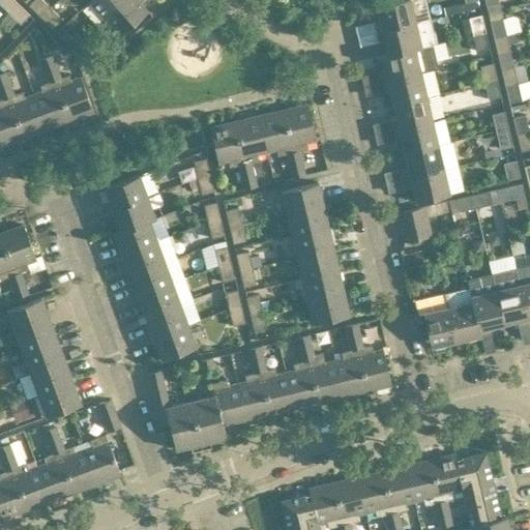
[(15,0),(0,0),(0,4),(8,12),(18,2),(15,0)]
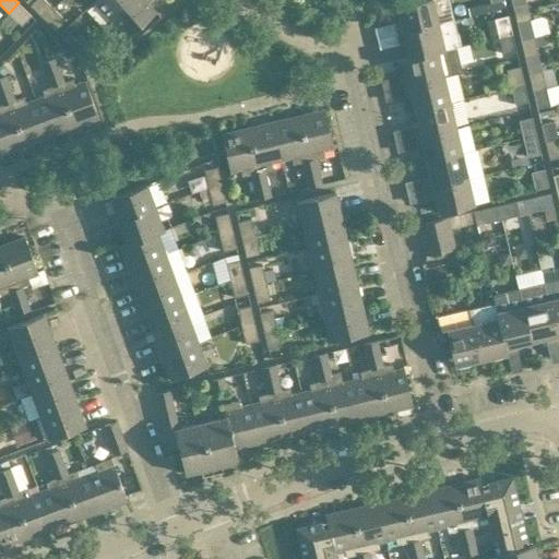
[(45,0),(35,0),(31,4),(43,16),(54,8),(45,0)]
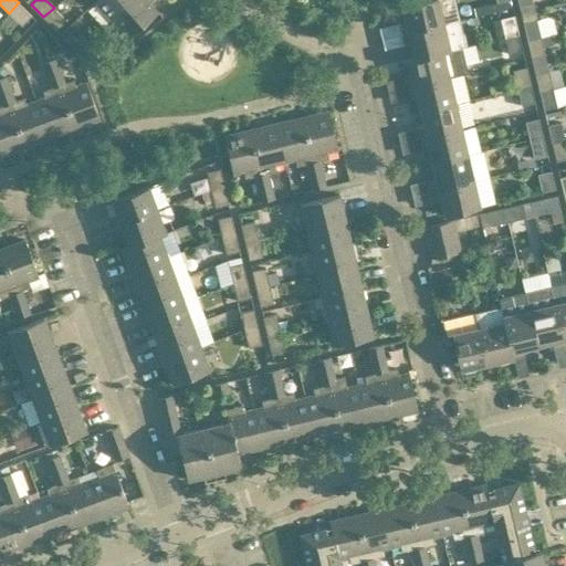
[(97,0),(96,1),(112,19),(133,0),(97,0)]
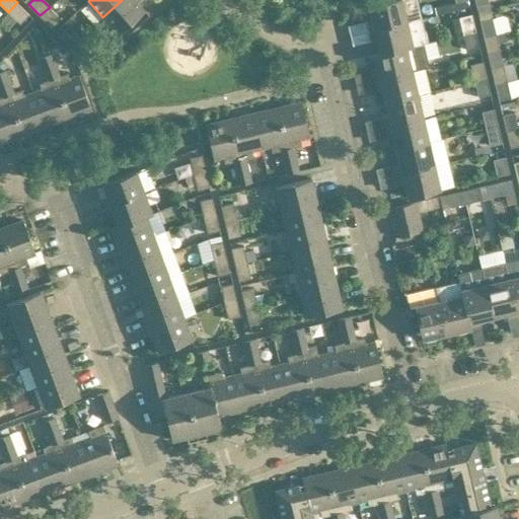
[(136,0),(122,0),(102,17),(118,34),(145,10),(136,0)]
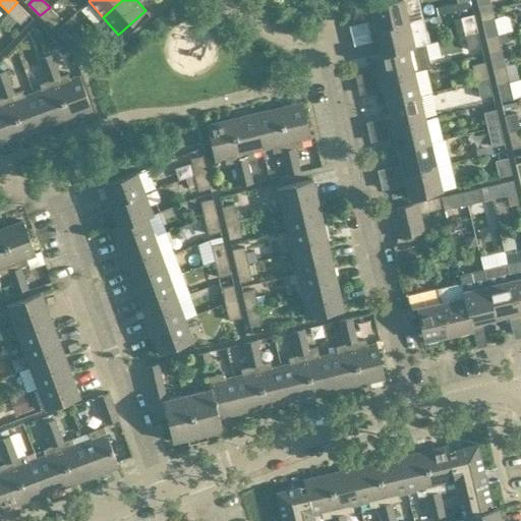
[(408,21),(403,0),(389,0),(369,4),(372,19),(366,20),(368,31),(408,21)]
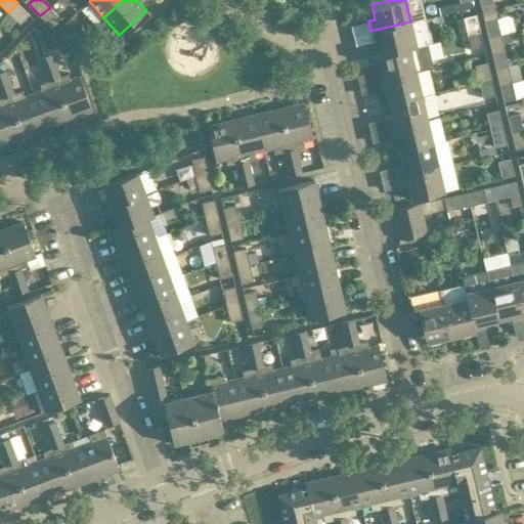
[(17,2),(8,12),(20,24),(30,13),(17,2)]
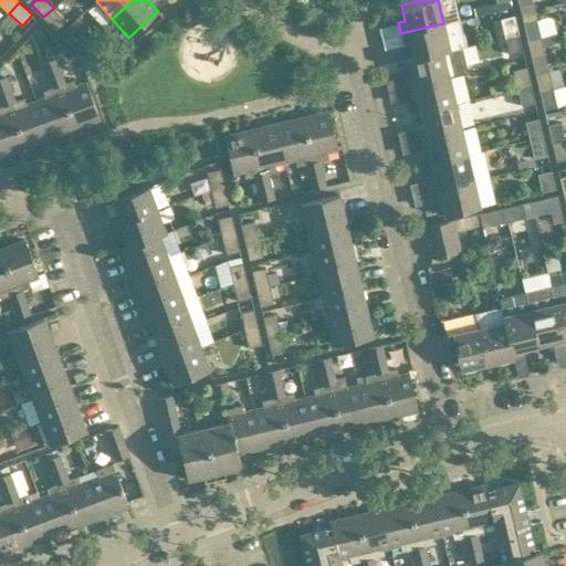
[(54,8),(43,17),(56,30),(66,20),(54,8)]
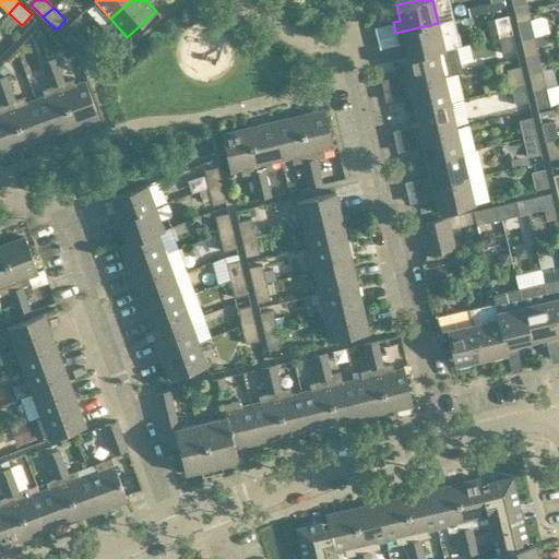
[(508,15),(495,19),(499,35),(512,32),(508,15)]
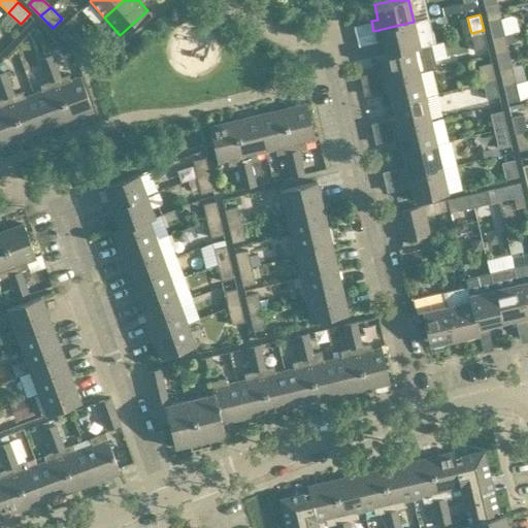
[(414,22),(373,31),(375,41),(383,39),(386,54),(434,42),(429,18),(414,22)]
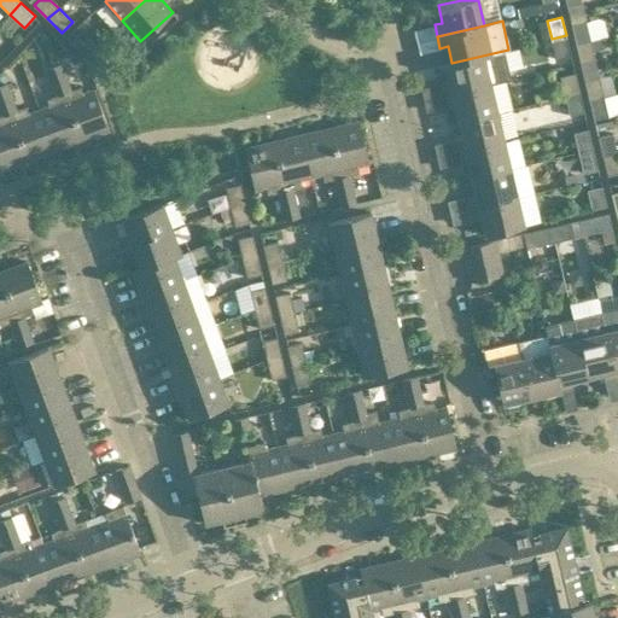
[(586,21),(571,24),(576,44),(578,42),(590,40),(586,21)]
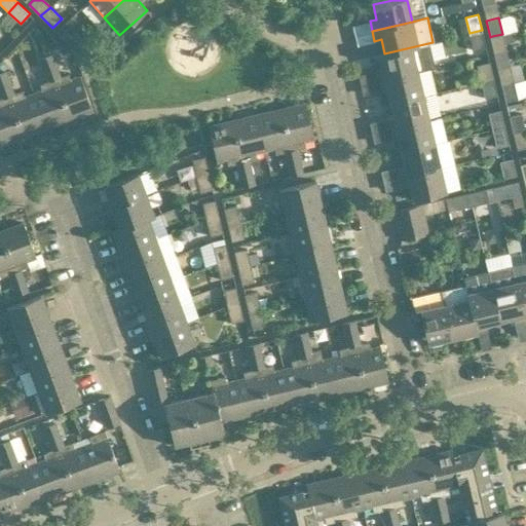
[(352,24),(354,42),(368,40),(365,22),(352,24)]
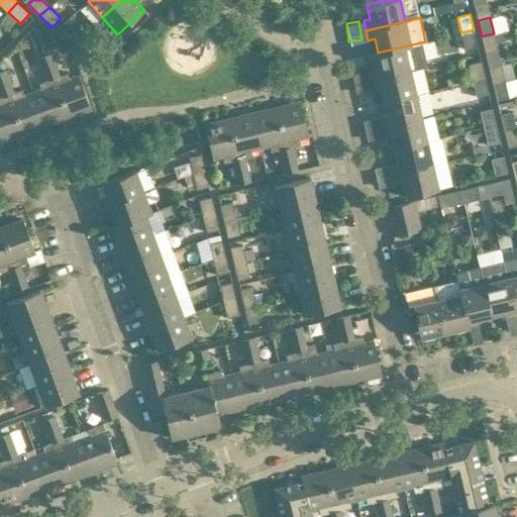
[(60,34),(71,45),(80,37),(69,26),(60,34)]
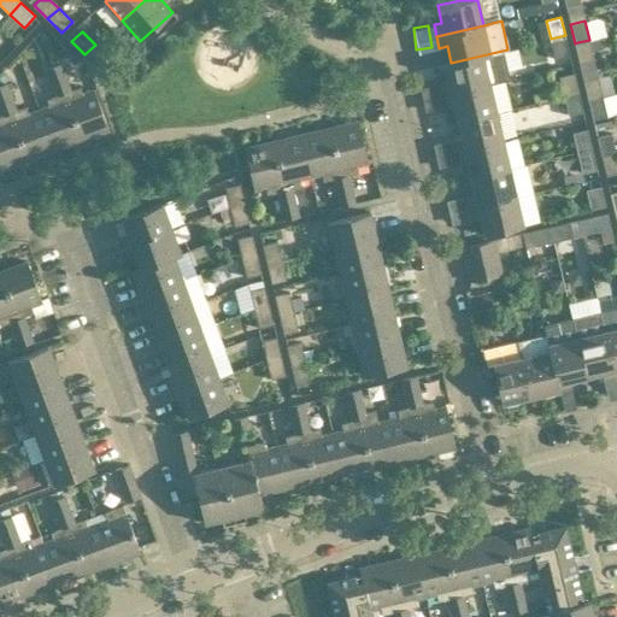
[(565,35),(551,39),(556,58),(570,56),(565,35)]
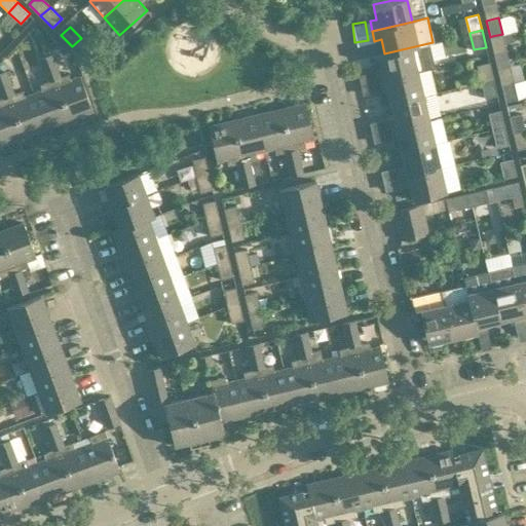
[(492,36),(490,37),(493,53),(506,50),(504,43),(514,41),(512,32),(502,34),(492,36)]
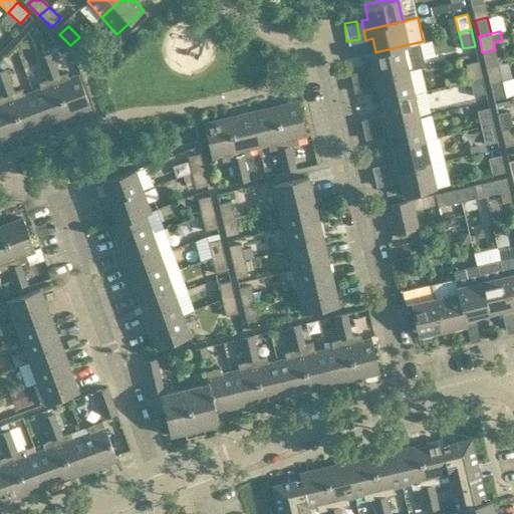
[(79,37),(70,45),(83,58),(91,49),(79,37)]
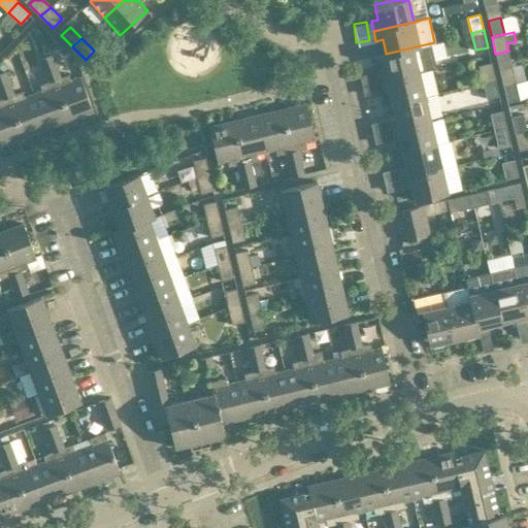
[(383,69),(376,70),(378,80),(420,71),(437,67),(435,59),(447,57),(442,40),(434,42),(386,54),(380,55),(383,69)]
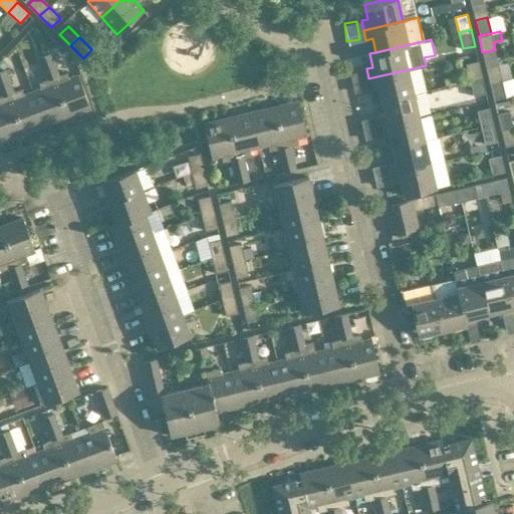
[(50,51),(44,53),(67,116),(90,107),(78,73),(68,77),(66,71),(58,74),(50,51)]
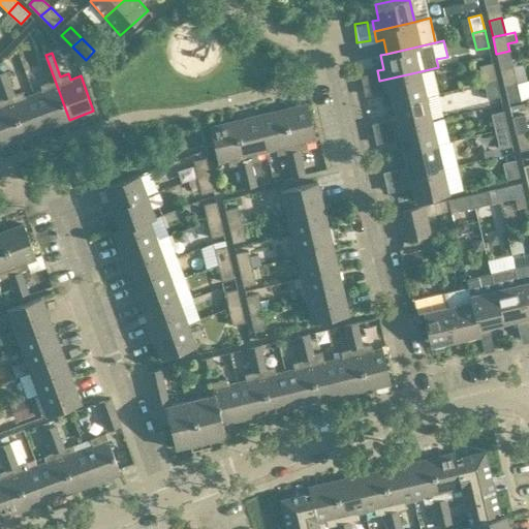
[(42,90),(33,93),(47,128),(69,120),(45,55),(40,57),(49,81),(39,84),(42,90)]
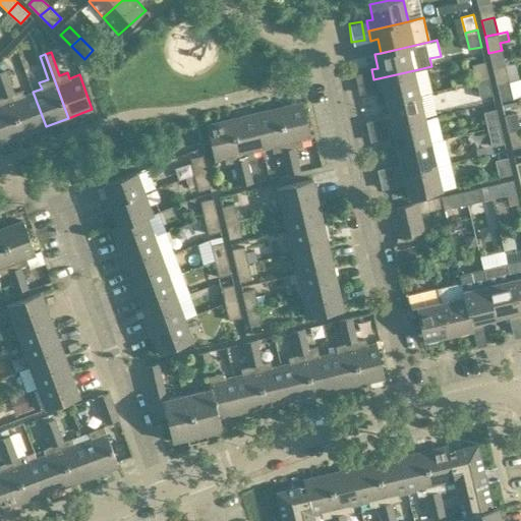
[(484,61),(472,64),(476,80),(479,79),(488,77),(484,61)]
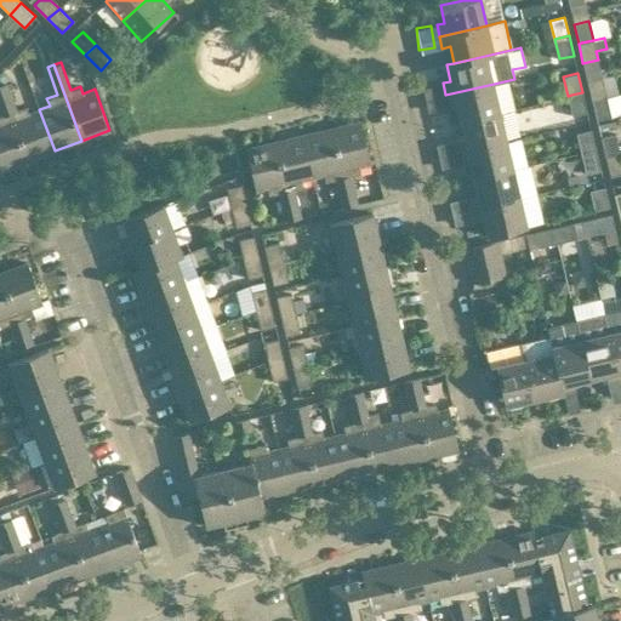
[(602,77),(587,80),(592,100),(594,100),(607,96),(602,77)]
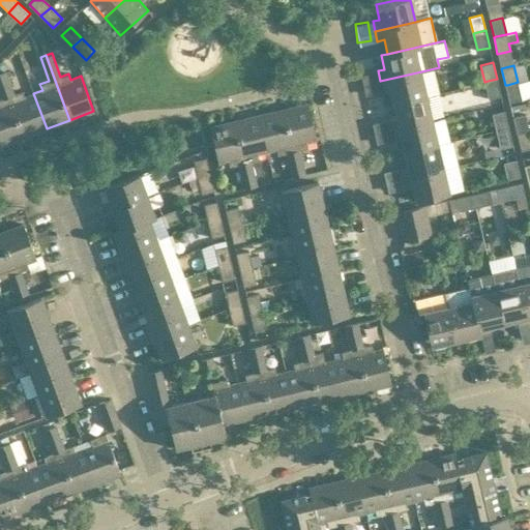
[(5,70),(0,71),(0,76),(23,138),(47,128),(33,93),(25,96),(23,90),(13,93),(5,70)]
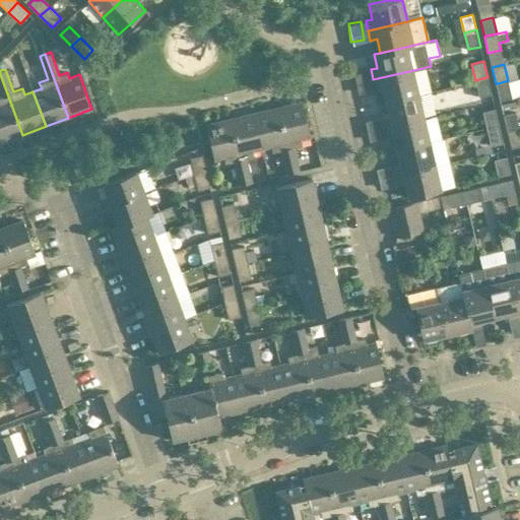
[(382,87),(385,102),(418,93),(413,70),(373,79),(375,89),(382,87)]
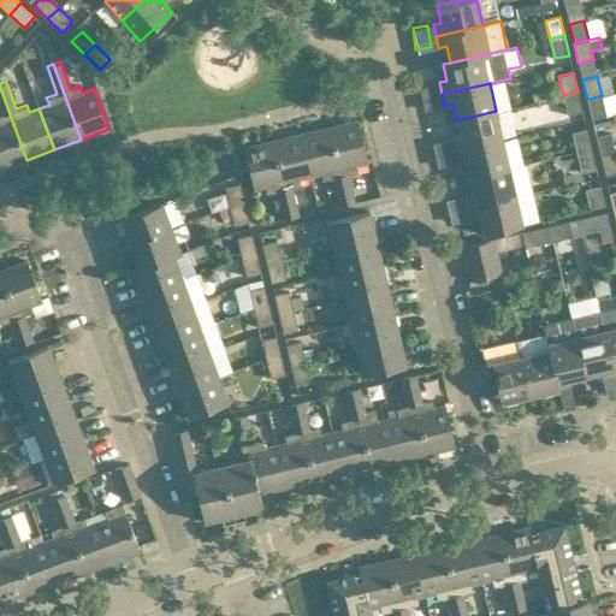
[(0,169),(27,160),(0,88),(0,106),(3,113),(0,113),(0,169)]
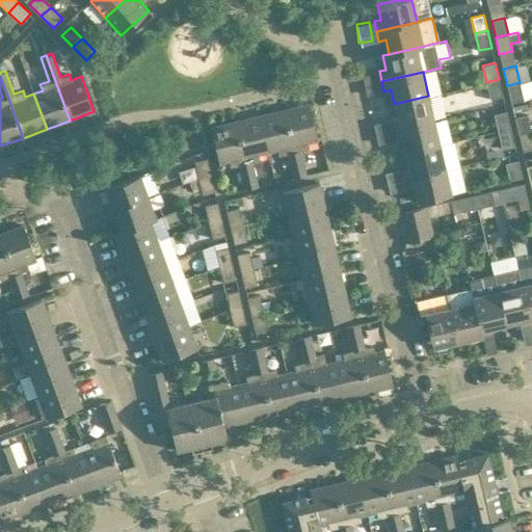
[(489,81),(486,82),(489,99),(503,97),(499,79),(489,81)]
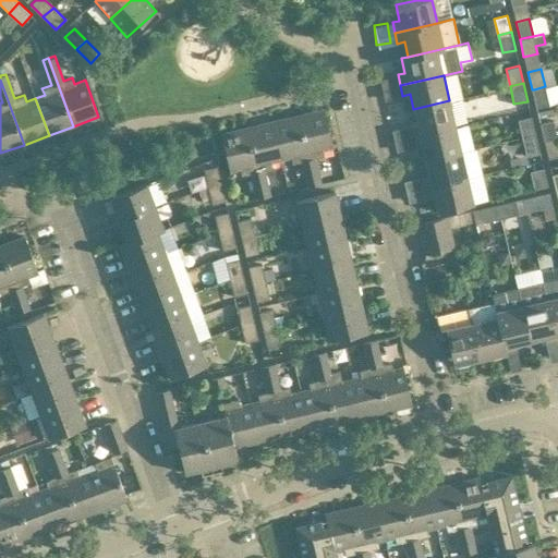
[(534,89),(532,89),(536,108),(549,105),(549,104),(557,100),(557,85),(545,87),(545,86),(534,89)]
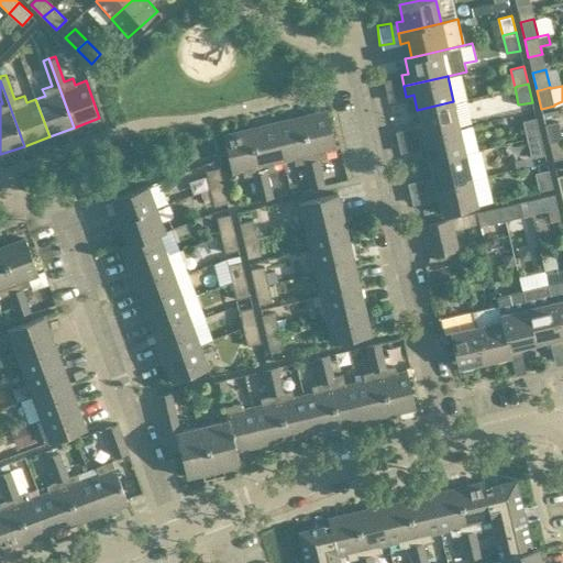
[(414,127),(416,138),(460,127),(453,101),(417,110),(420,124),(414,127)]
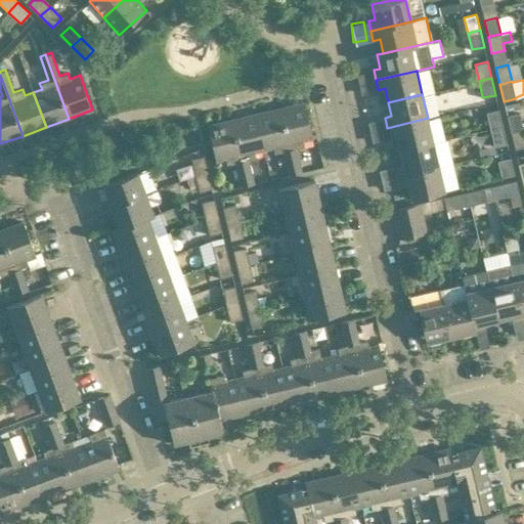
[(304,102),(279,108),(295,173),(301,172),(295,148),(304,146),(303,140),(312,138),(304,102)]
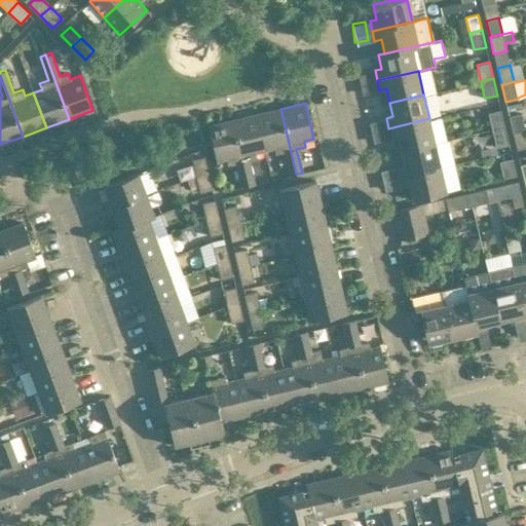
[(280,109),(256,114),(265,150),(273,148),(274,154),(284,152),(290,176),(296,174),(280,109)]
